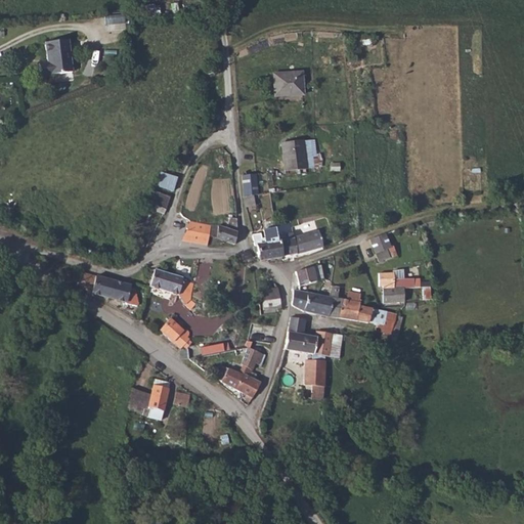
[(146,3),(146,18),(159,18),(160,3),(146,3)]
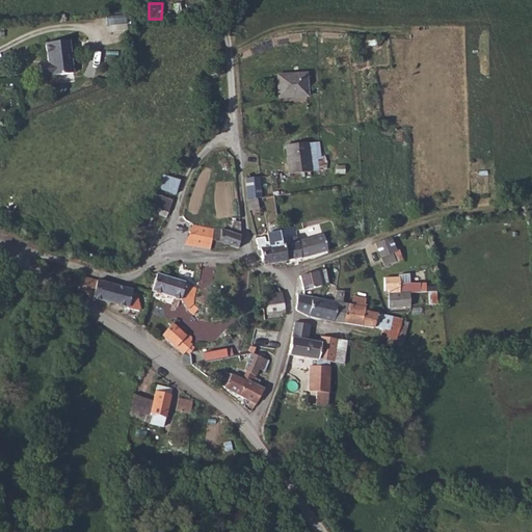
[(68,40),(45,42),(45,62),(37,62),(37,74),(70,72),(68,40)]
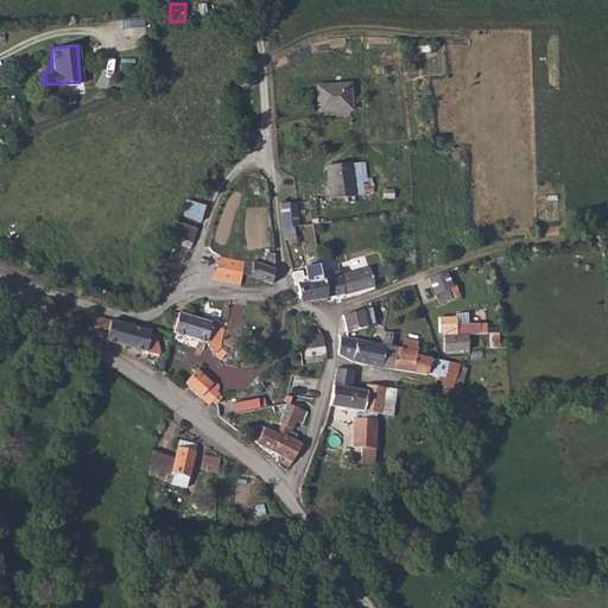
[(318,109),(350,107),(348,82),(316,84),(318,109)]
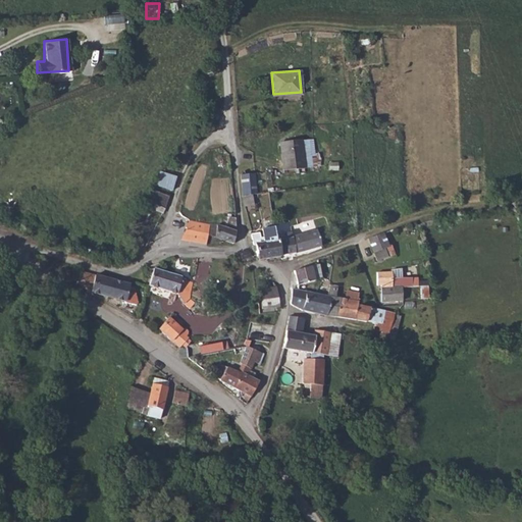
[(284,169),(306,167),(303,140),(282,143),(284,169)]
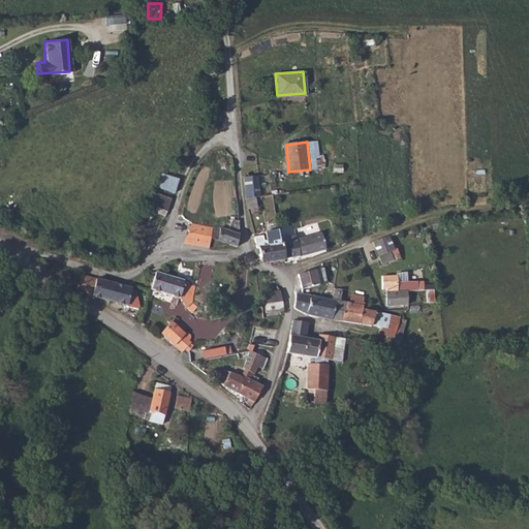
[(163,172),(158,187),(175,192),(180,178),(163,172)]
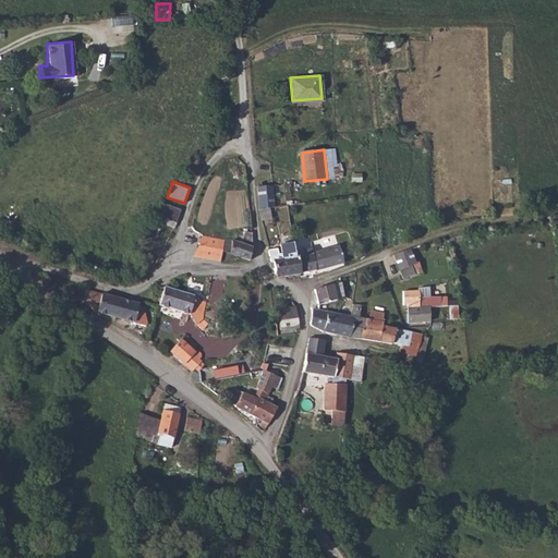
[(271,185),(257,186),(259,217),(261,221),(270,220),(269,208),(275,207),(271,185)]
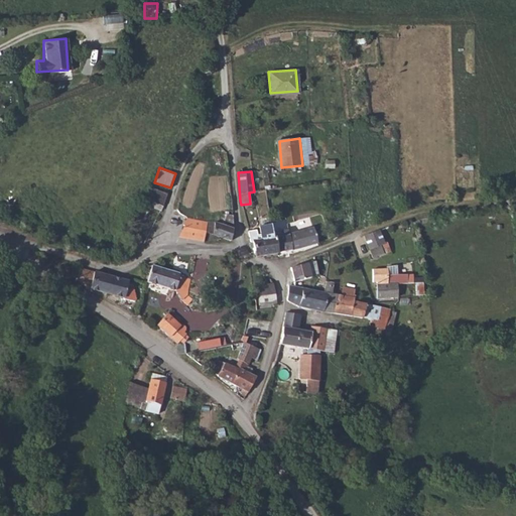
[(152,187),(147,200),(163,206),(167,195),(152,187)]
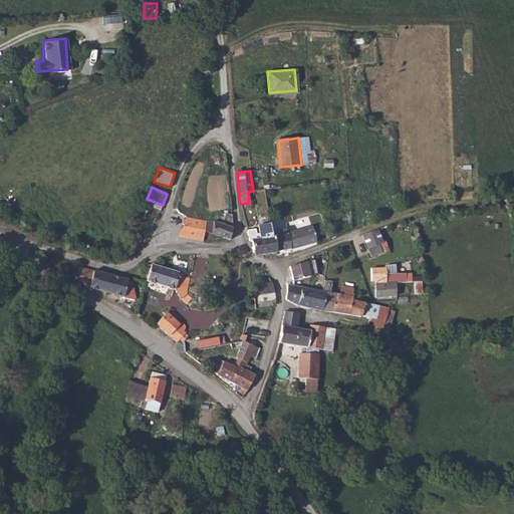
[(234,221),(233,214),(223,212),(220,224),(214,221),(206,222),(205,231),(230,240),(234,221)]
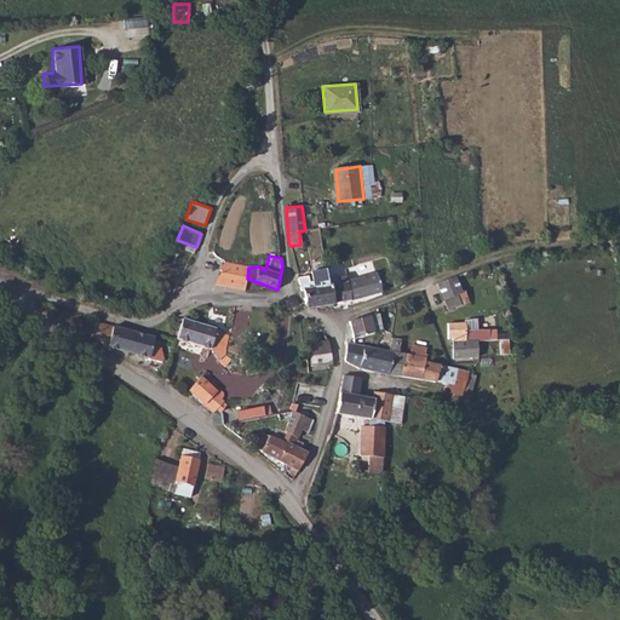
[(245,291),(247,279),(248,268),(239,264),(225,262),(216,287),(245,291)]
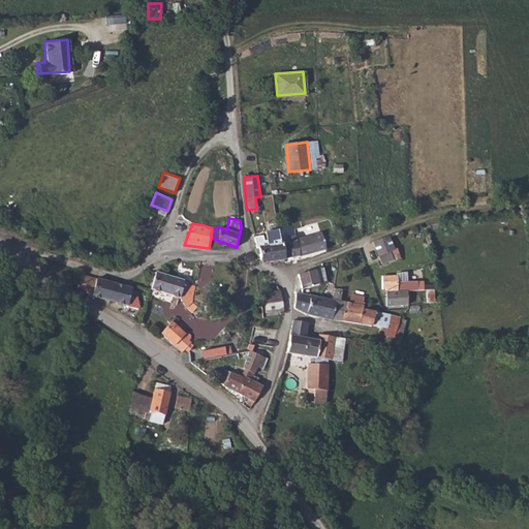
[(262,236),(254,238),(257,249),(258,248),(260,259),(272,257),(273,261),(284,259),(279,238),(277,229),(266,232),(268,241),(263,242),(262,236)]
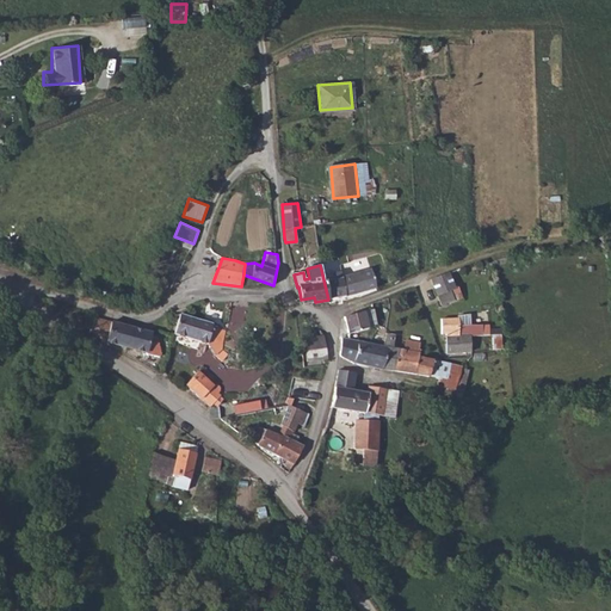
[(345,279),(340,279),(345,297),(351,295),(374,290),(372,285),(378,281),(378,278),(377,276),(376,276),(370,273),(369,270),(346,275),(345,279)]
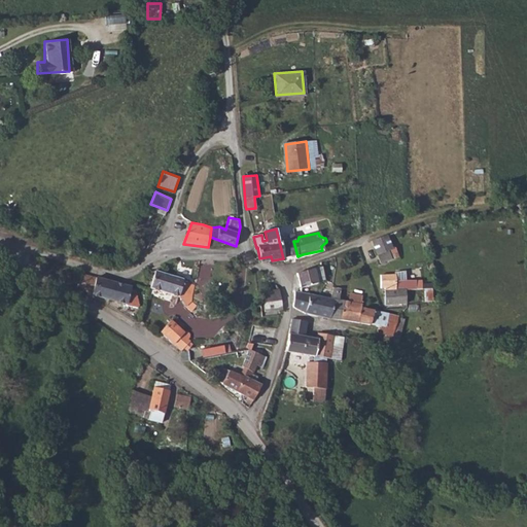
[(278,237),(283,258),(297,256),(293,241),(287,242),(286,235),(278,237)]
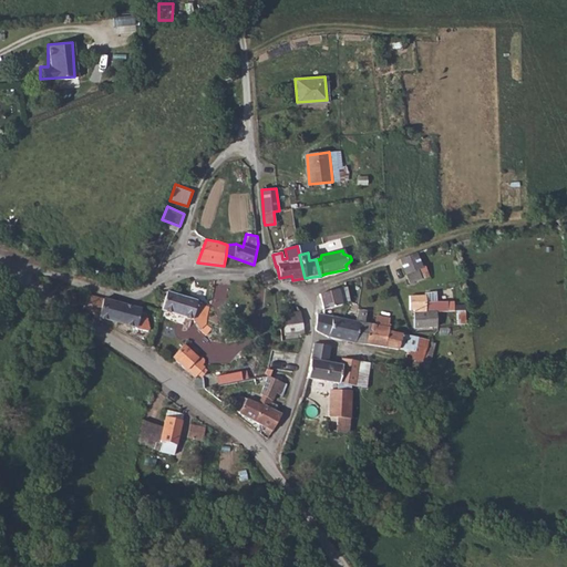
[(400,259),(409,284),(429,278),(424,267),(422,268),(416,253),(400,259)]
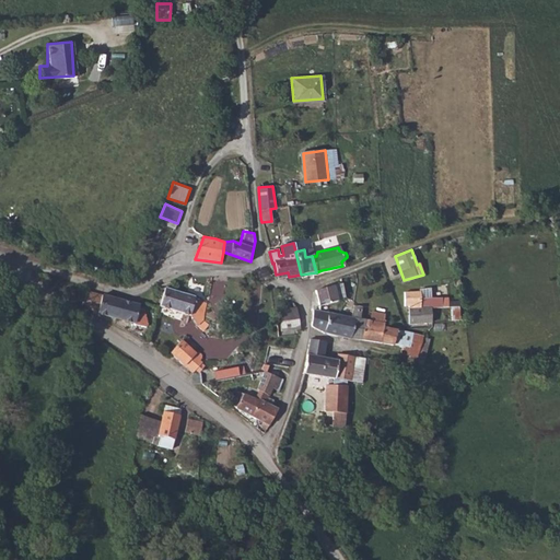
[(138,269),(147,273),(151,265),(141,260),(138,269)]
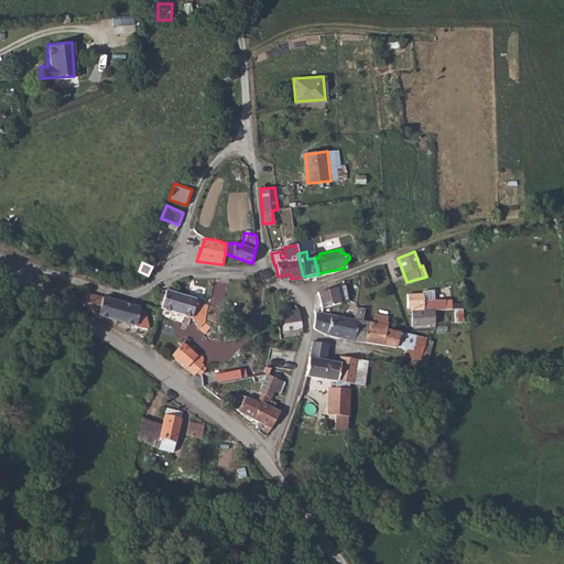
[(335,288),(317,293),(321,308),(340,303),(340,301),(346,300),(345,285),(335,288)]
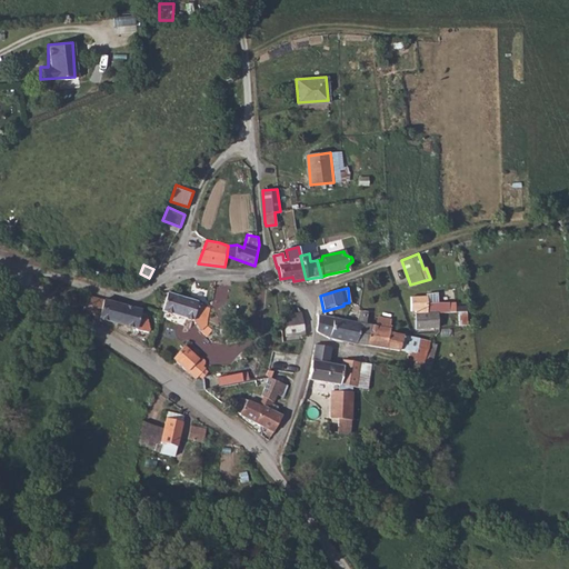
[(167,293),(161,311),(193,320),(195,315),(207,319),(210,309),(197,306),(198,302),(167,293)]
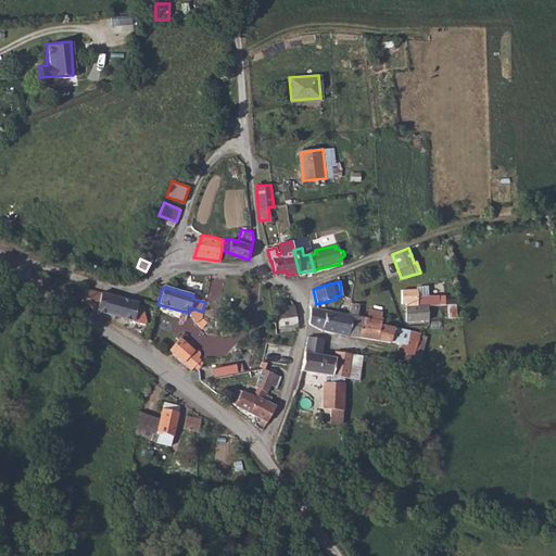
[(97,312),(115,316),(119,298),(106,294),(87,289),(83,302),(97,312)]
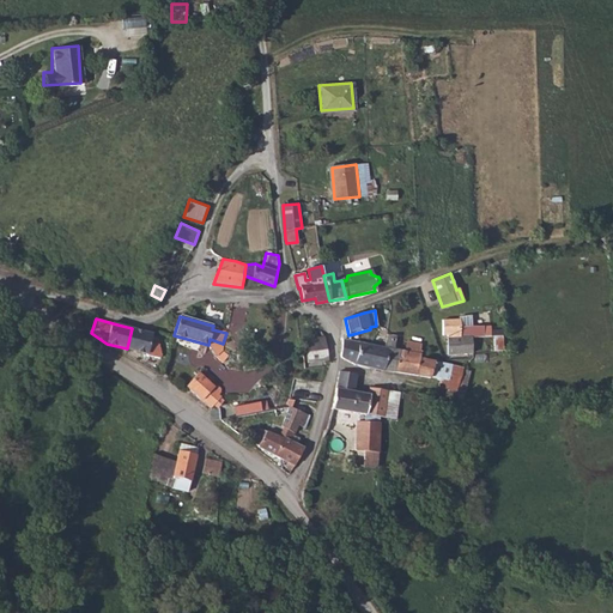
[(460,321),(442,321),(442,335),(447,335),(448,354),(472,353),(472,352),(472,337),(483,335),(483,326),(460,327),(460,321)]
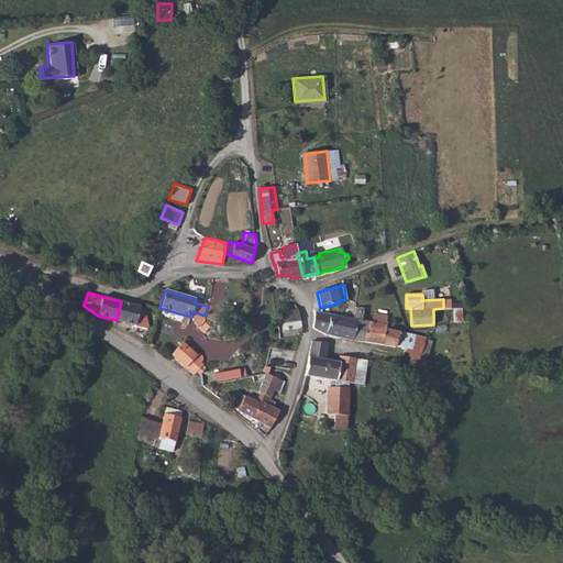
[(121,301),(117,320),(135,326),(134,327),(147,330),(148,327),(144,309),(140,308),(140,307),(121,301)]
